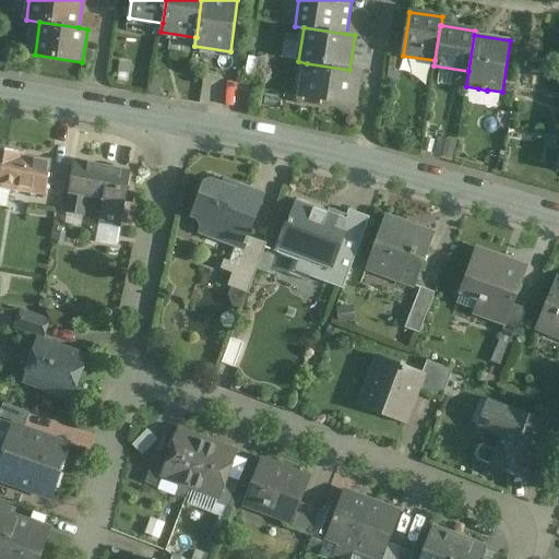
[(349,70),(307,63),(300,97),(353,106),(358,71),(349,70)]
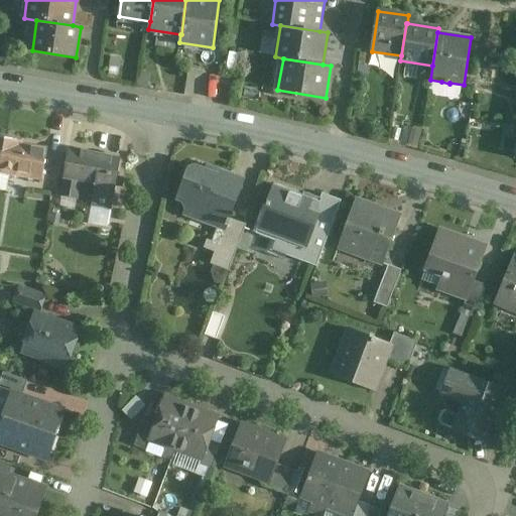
[(22,141),(6,138),(0,170),(0,171),(29,176),(34,147),(22,145),(22,141)]
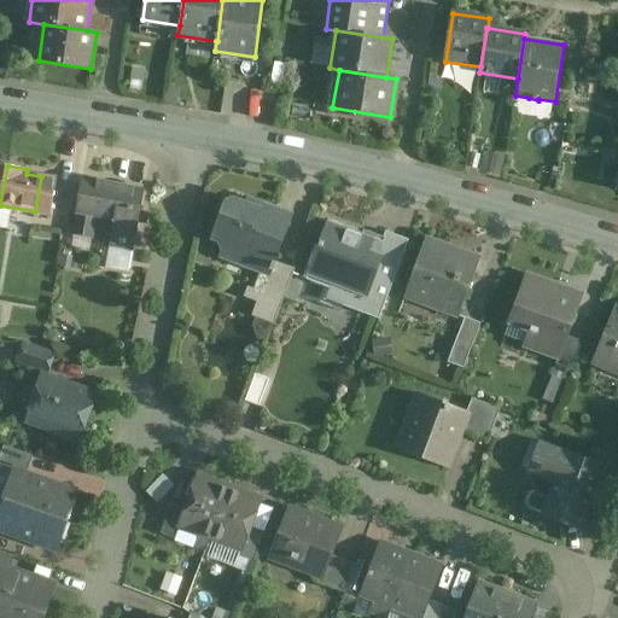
[(144,190),(82,179),(73,234),(94,238),(97,219),(115,221),(110,246),(134,251),(144,190)]
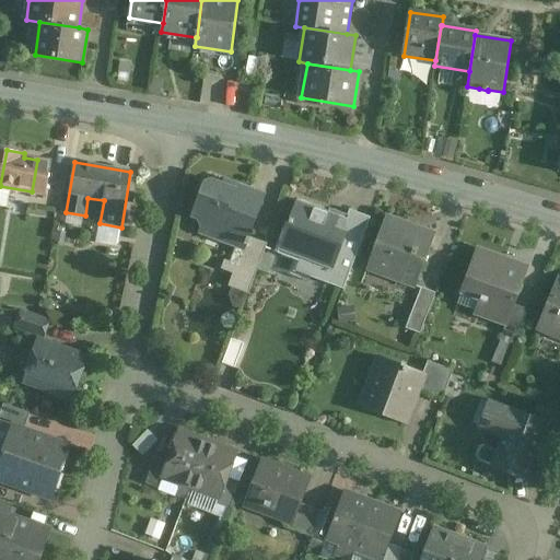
[(244,188),(224,181),(222,185),(212,182),(207,184),(203,183),(197,200),(203,202),(197,219),(200,220),(202,224),(201,228),(226,236),(224,243),(236,247),(228,269),(234,271),(229,287),(248,294),(267,244),(249,237),(256,220),(254,216),(251,214),(253,208),(257,206),(259,199),(246,194),(244,188)]
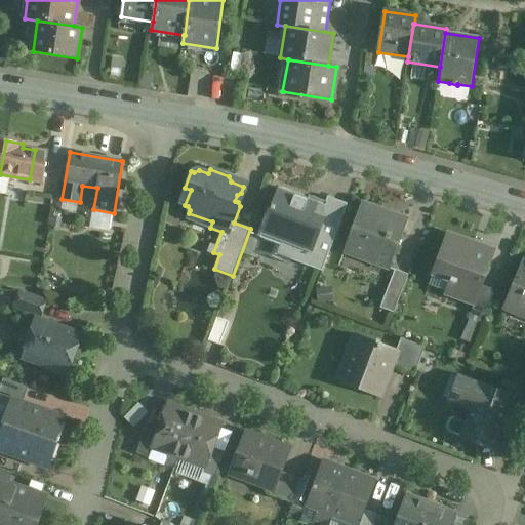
[(318,203),(278,188),(270,209),(275,211),(265,240),(280,246),(282,242),(311,252),(307,266),(322,272),(336,233),(317,227),(321,215),(315,213),(318,203)]
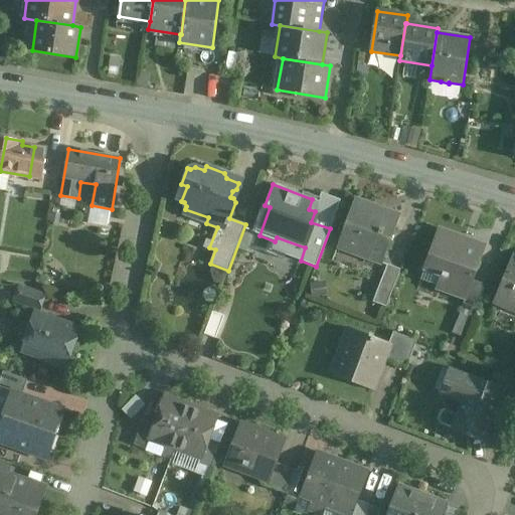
[(340,200),(321,193),(315,211),(311,222),(330,228),(340,200)]
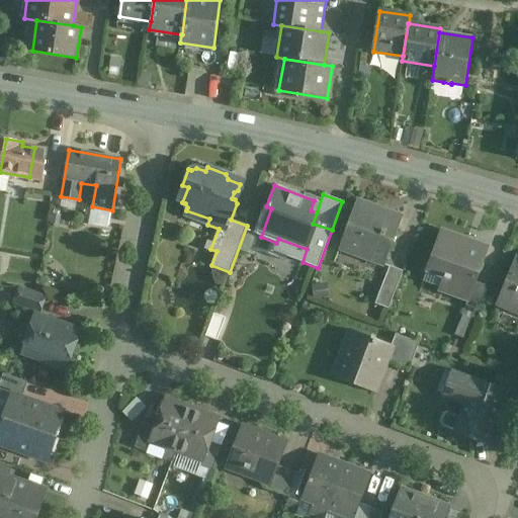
[(374,208),(356,201),(338,248),(342,249),(343,244),(368,254),(366,258),(383,264),(401,218),(400,218),(399,219),(373,209),(374,208)]
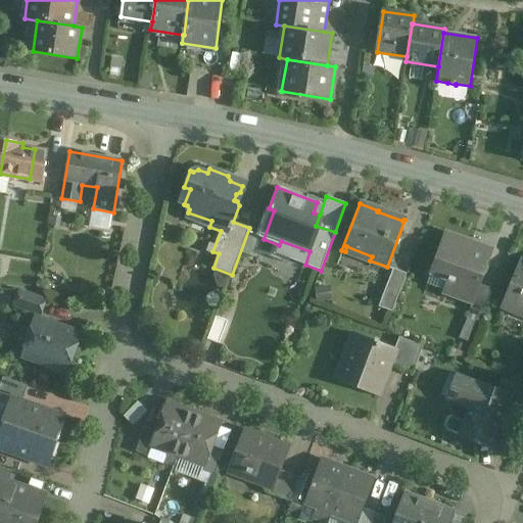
[(472,244),(447,235),(433,272),(450,279),(449,280),(456,282),(457,281),(459,282),(455,294),(474,302),(481,283),(492,251),(490,251),(489,253),(471,246),(472,244)]
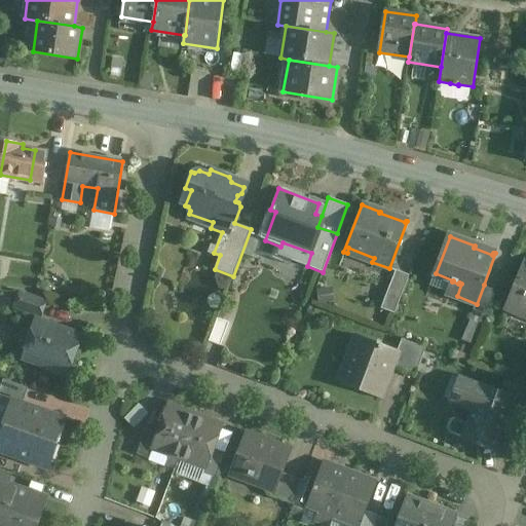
[(525,264),(505,309),(508,310),(510,306),(525,312),(525,264)]
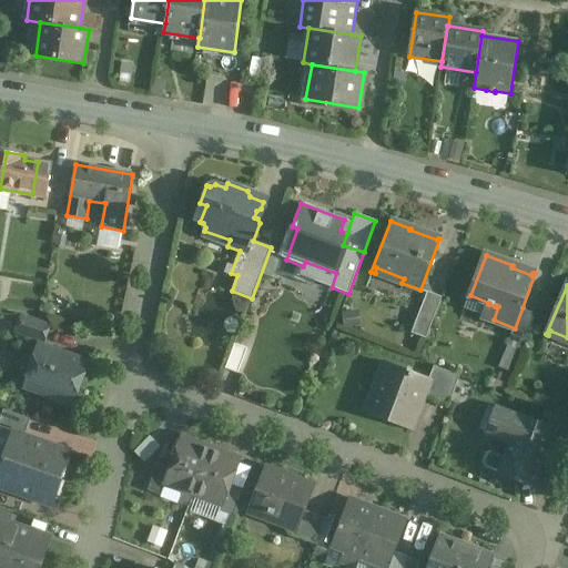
[(427,291),(412,332),(426,337),(442,296),(427,291)]
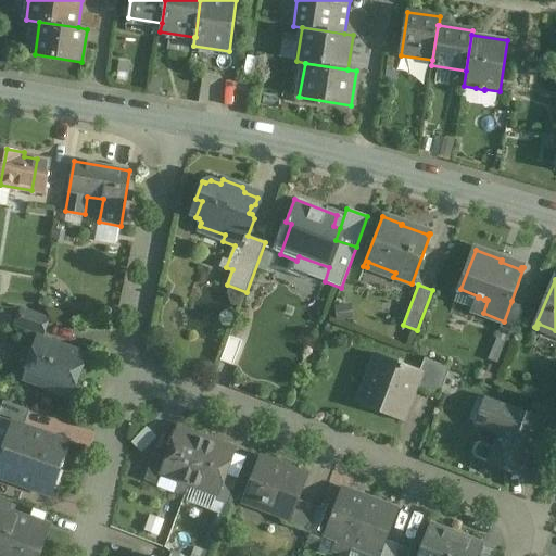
[(525,306),(512,301),(504,321),(502,328),(514,332),(525,306)]
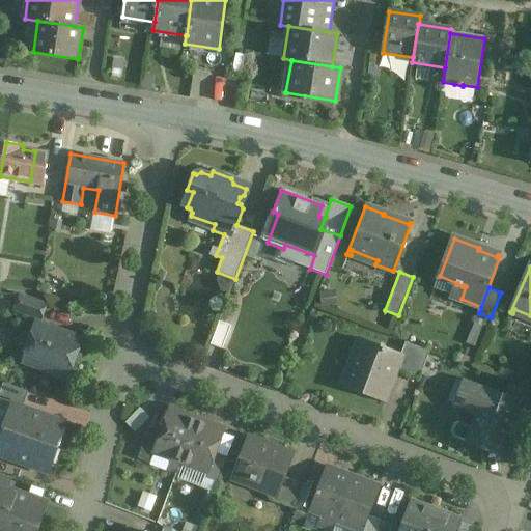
[(47,305),(20,296),(15,310),(42,319),(47,305)]
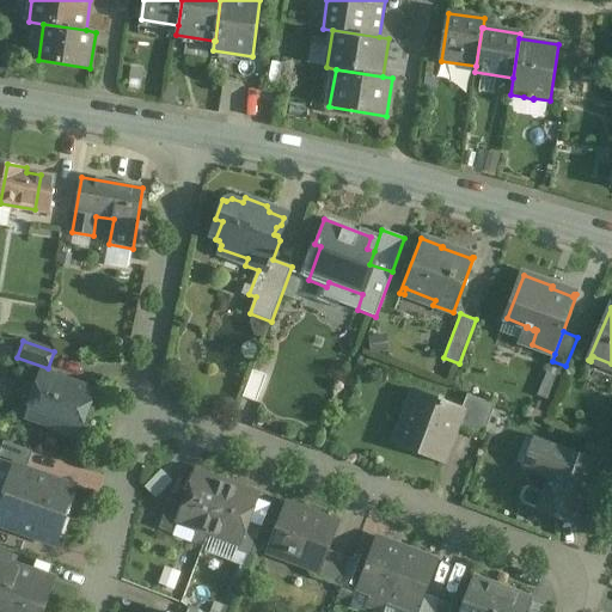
[(95,392),(42,373),(26,416),(79,434),(95,392)]
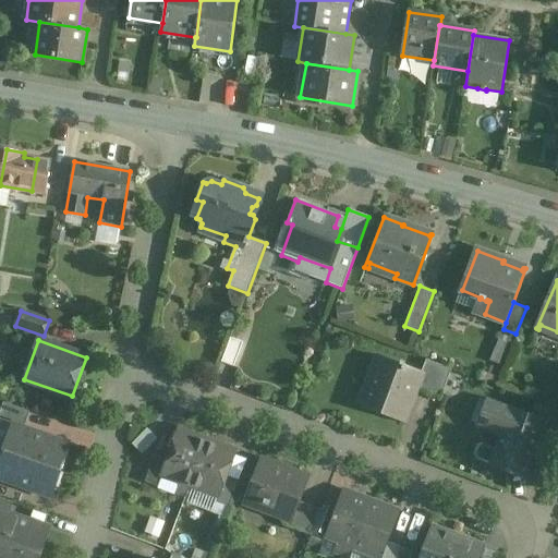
[(421,373),(377,356),(359,407),(403,423),(416,389),(422,374),(421,373)]
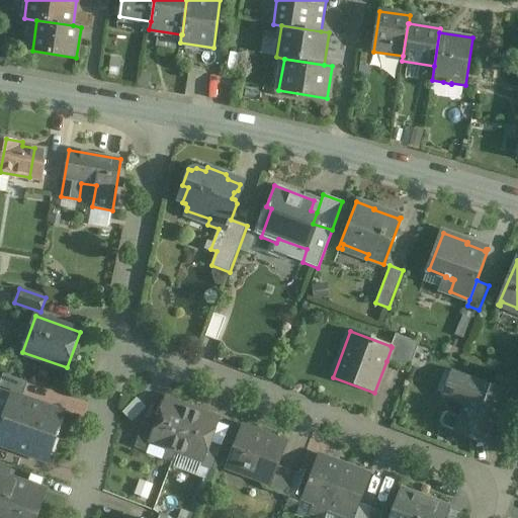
[(419,343),(395,334),(391,346),(392,347),(386,361),(409,370),(411,366),(415,354),(419,343)]
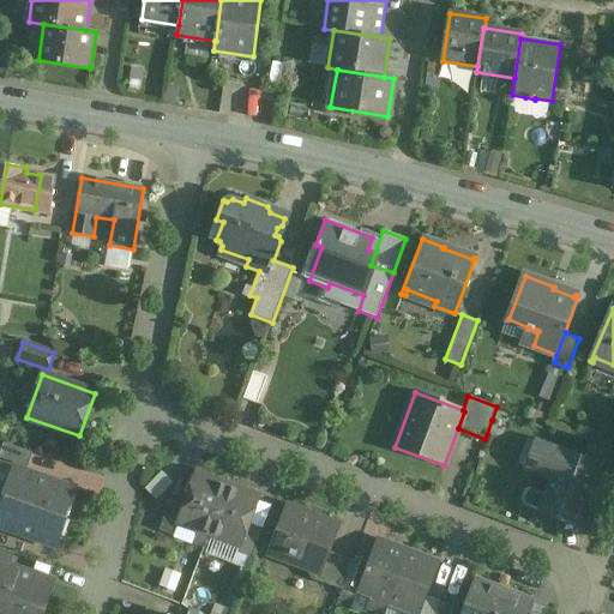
[(506,426),(492,420),(487,434),(495,438),(503,435),(506,426)]
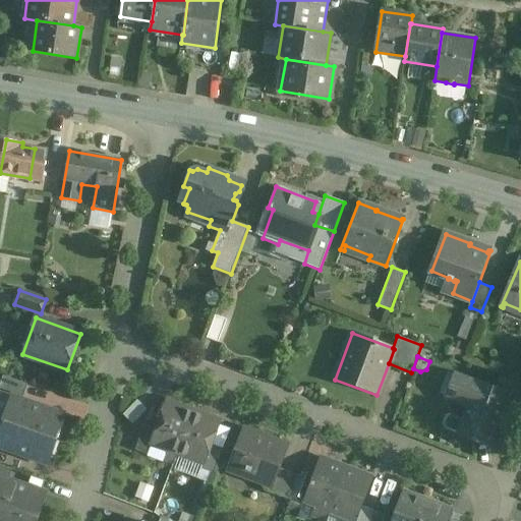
[(27,385),(3,375),(0,385),(0,388),(23,397),(27,385)]
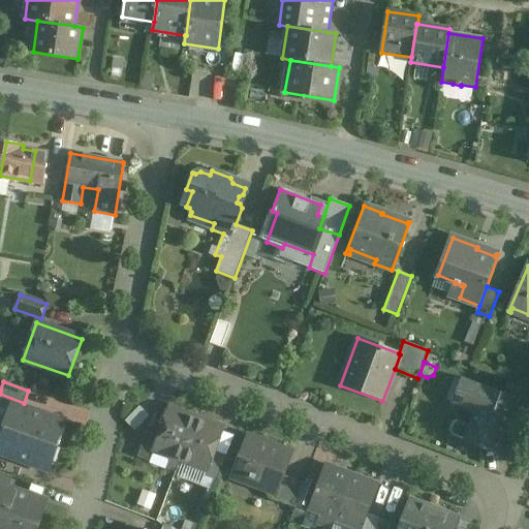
[(522,389),(508,382),(504,395),(518,400),(522,389)]
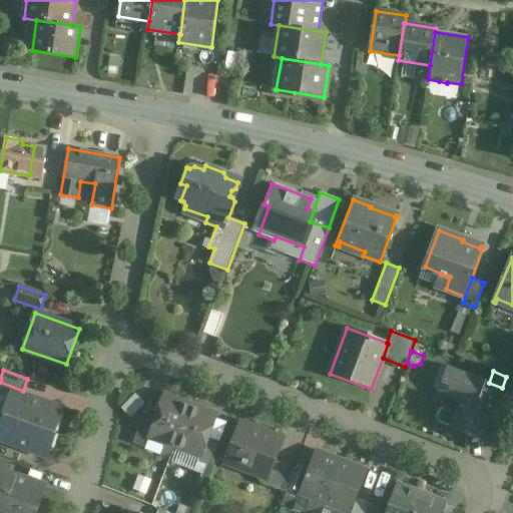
[(489,383),(469,375),(466,383),(449,377),(444,391),(446,396),(459,400),(450,424),(452,429),(483,440),(497,402),(502,388),(489,383)]
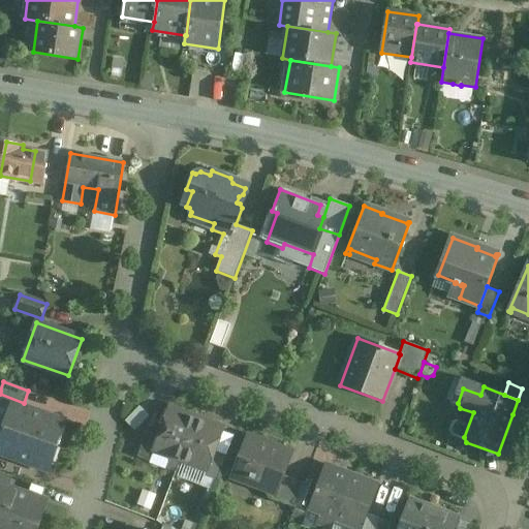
[(528,391),(522,389),(518,400),(512,414),(528,419),(528,391)]
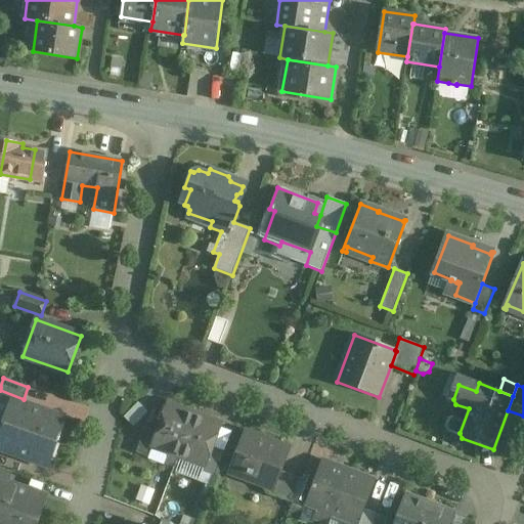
[(63,418),(11,399),(2,424),(4,425),(0,437),(0,448),(48,466),(57,441),(55,441),(63,418)]
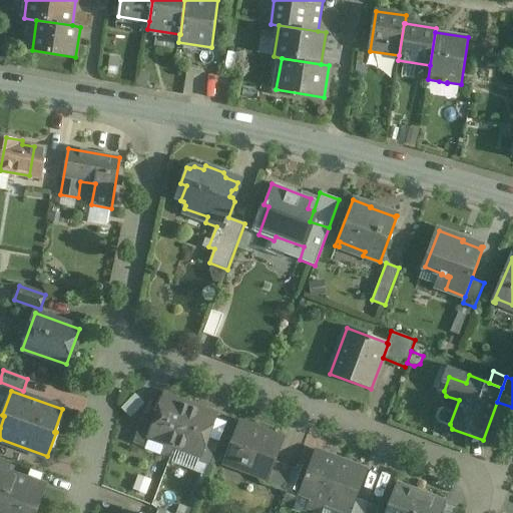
[(153,423),(148,437),(149,437),(166,443),(162,453),(171,456),(174,447),(190,406),(164,396),(153,423)]
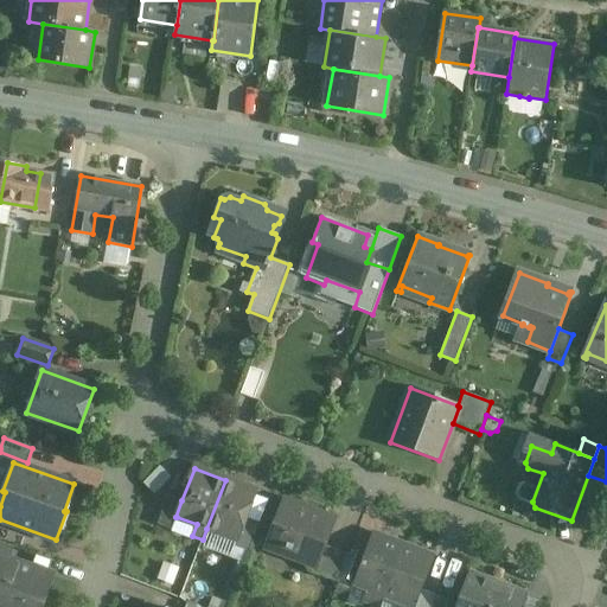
[(225,480),(206,529),(238,540),(256,491),(225,480)]
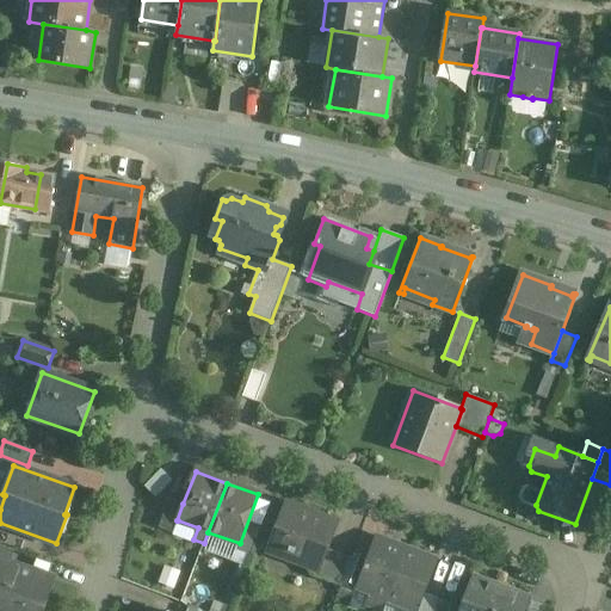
[(170,499),(159,528),(173,534),(178,520),(177,520),(183,504),(170,499)]
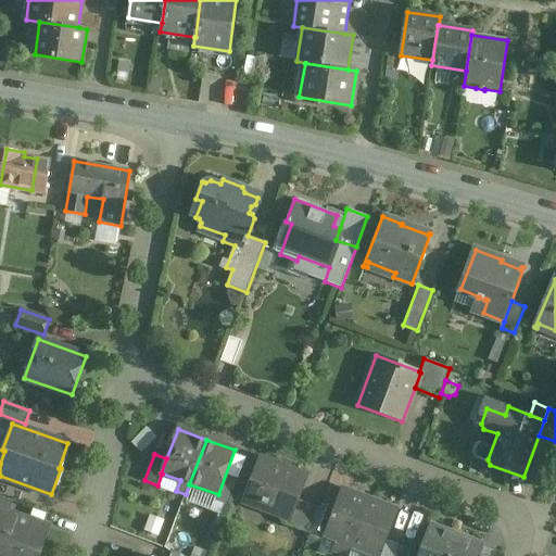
[(306,477),(260,460),(244,501),(282,515),(291,518),(298,500),(306,477)]
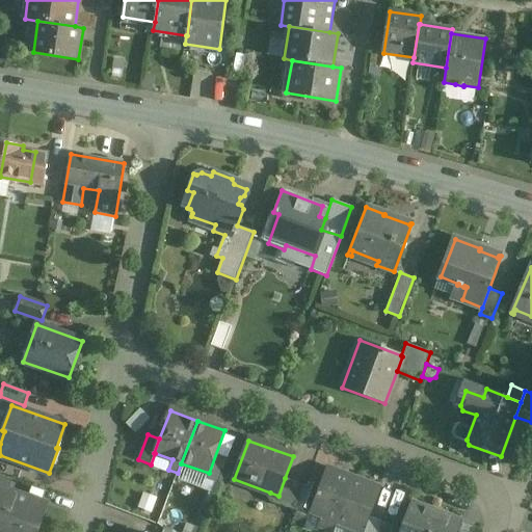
[(326,469),(310,511),(323,516),(318,528),(329,531),(333,531),(337,522),(353,479),(326,469)]
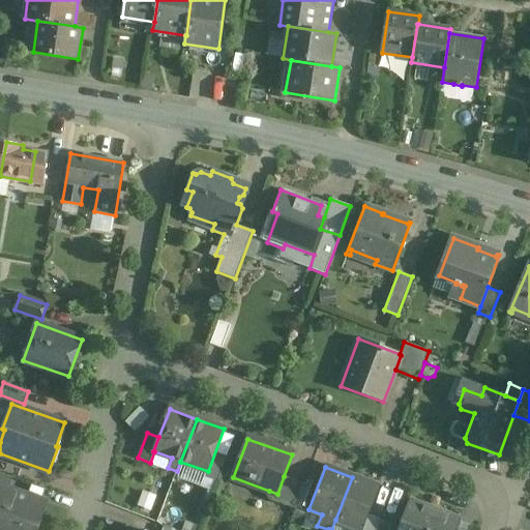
[(12,477),(0,472),(0,486),(8,489),(12,477)]
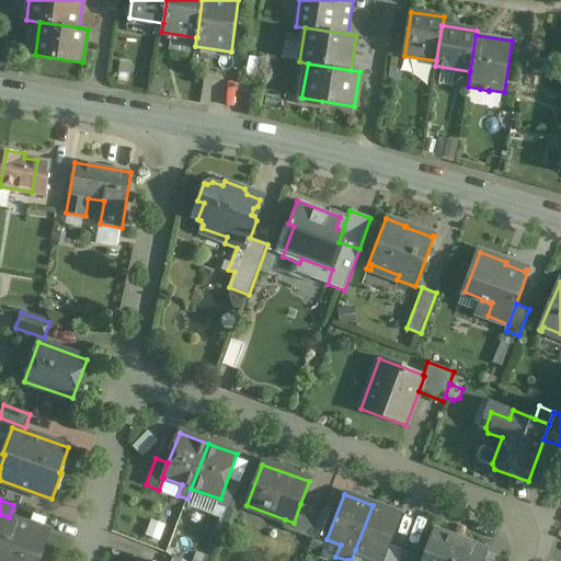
[(323,512),(300,504),(294,523),(285,519),(283,524),(285,529),(312,539),(323,512)]
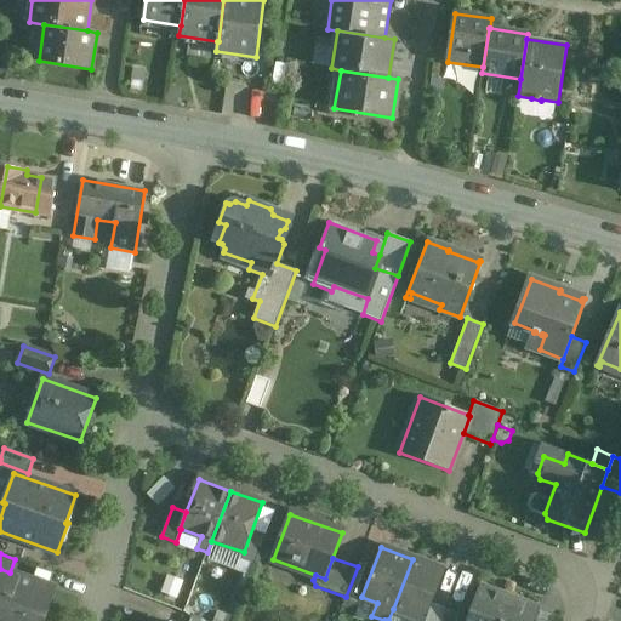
[(444,571),(412,559),(393,609),(425,620),(426,620),(432,603),(444,571)]
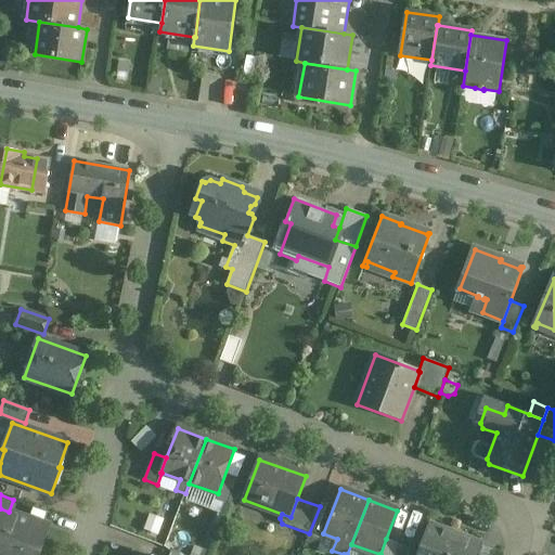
[(9,512),(0,508),(0,536),(41,551),(50,527),(9,512)]
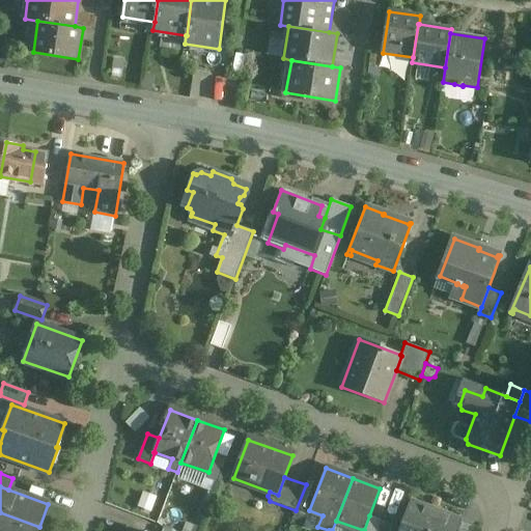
[(411,500),(398,530),(427,530),(436,509),(411,500)]
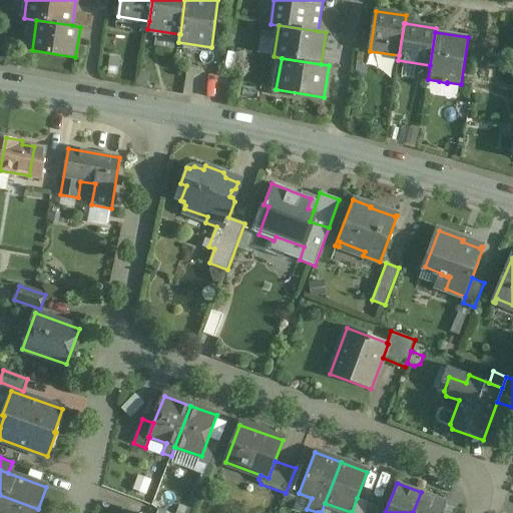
[(421,492),(413,512),(441,512),(446,501),(421,492)]
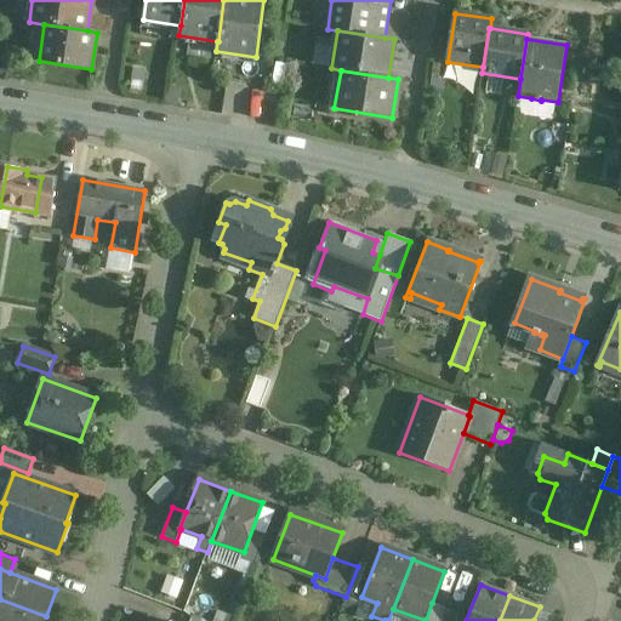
[(44,620),(46,616),(0,599),(0,620),(44,620)]
